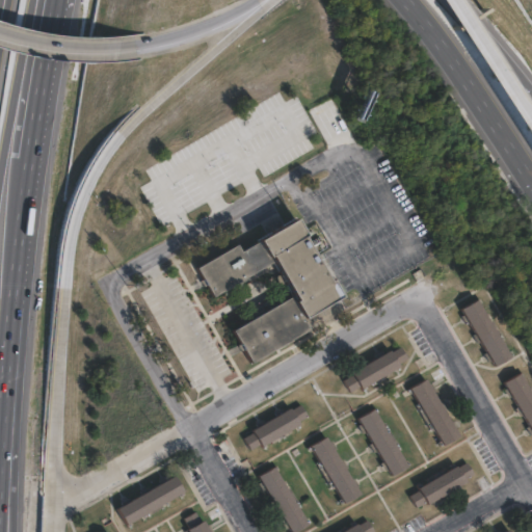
[(303,237),(328,282),(330,281),(341,297),(302,319),(309,330),(251,364),(233,331),(293,296),(273,262),(213,297),(196,269),(237,245),(241,253),(259,242),(259,241),(296,219),(306,236),(303,237)]
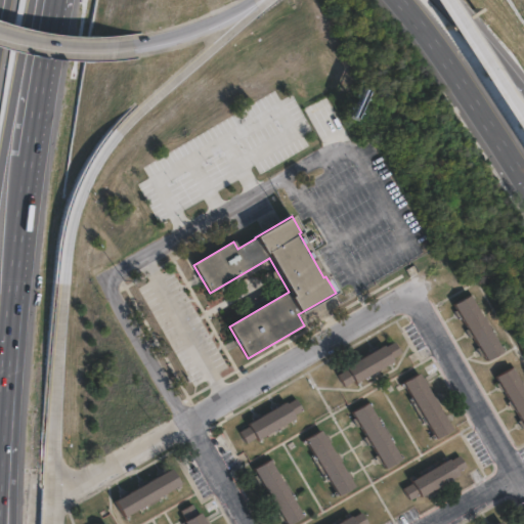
[(503,352),(487,361),(454,305),(471,296),(503,352)]
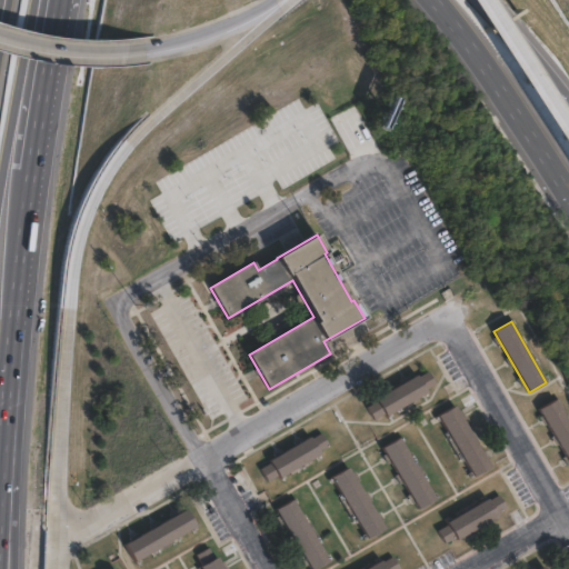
[(428,372),(436,385),(426,390),(427,393),(386,417),(385,415),(373,420),(367,408),(377,402),(376,399),(417,376),(418,378),(428,372)]
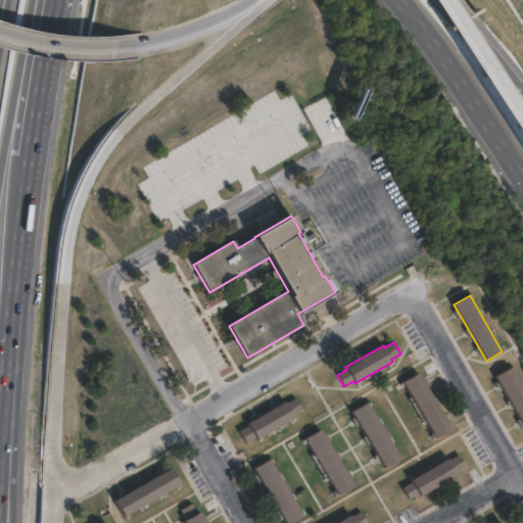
[(522,387),(522,424),(495,377),(512,368),(522,387)]
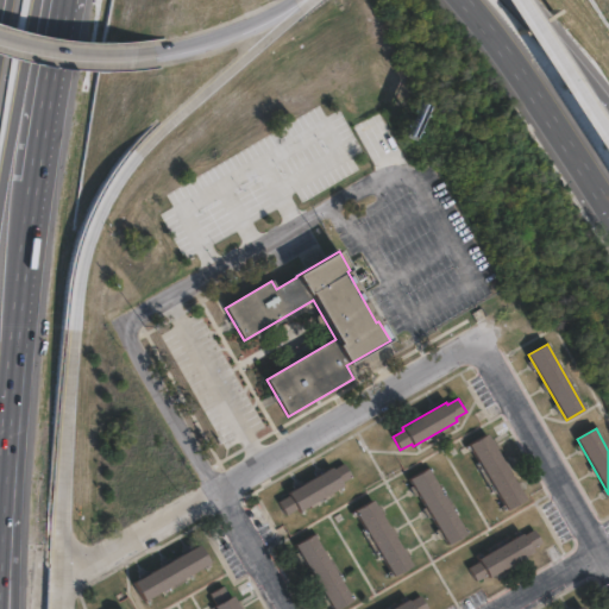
[(525,501),(507,512),(469,445),(488,434),(525,501)]
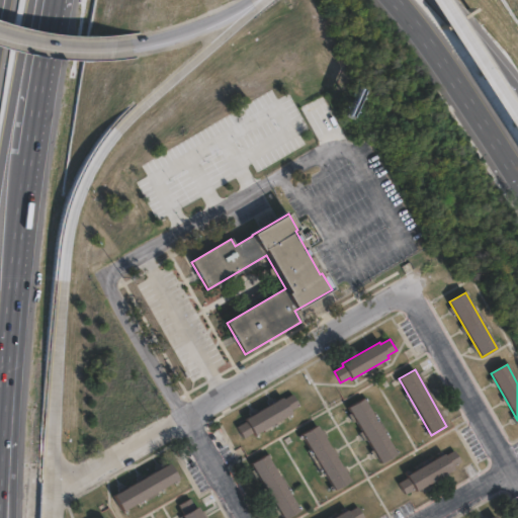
[(292,396),(299,407),(290,412),(291,414),(254,435),(253,433),(244,439),(238,427),(247,422),(245,420),(282,398),(284,401),(292,396)]
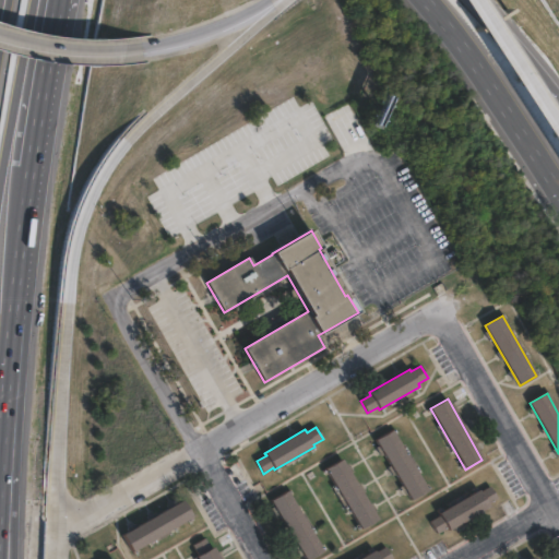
[(428,491),(411,501),(376,440),(393,431),(428,491)]
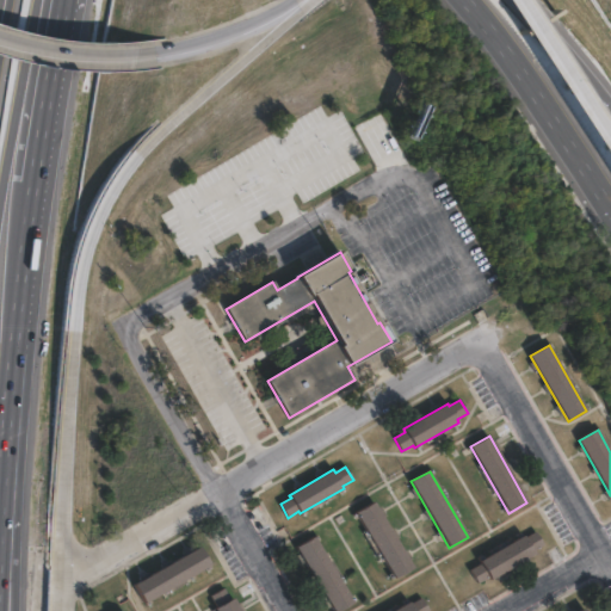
[(413,569),(394,580),(357,513),(375,503),(413,569)]
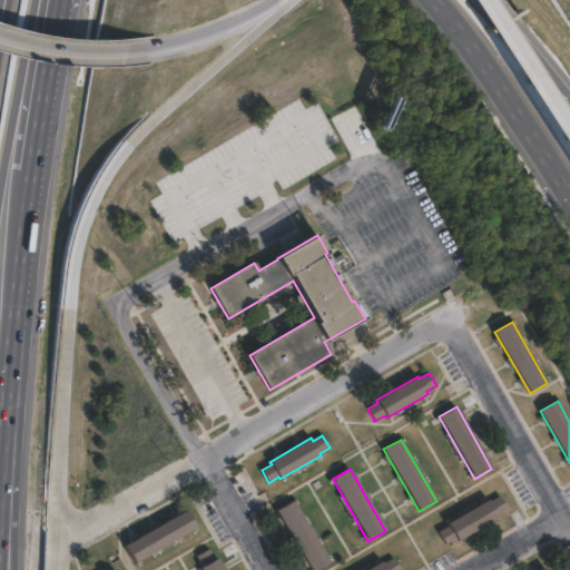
[(500,497),(508,509),(498,516),(499,518),(458,541),(457,539),(445,546),(439,532),(449,527),(448,524),(490,500),(491,502),(500,497)]
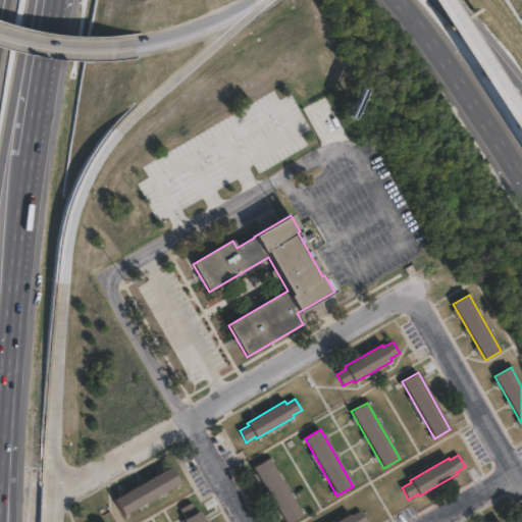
[(302,515),(290,521),(284,521),(254,468),(269,459),(302,515)]
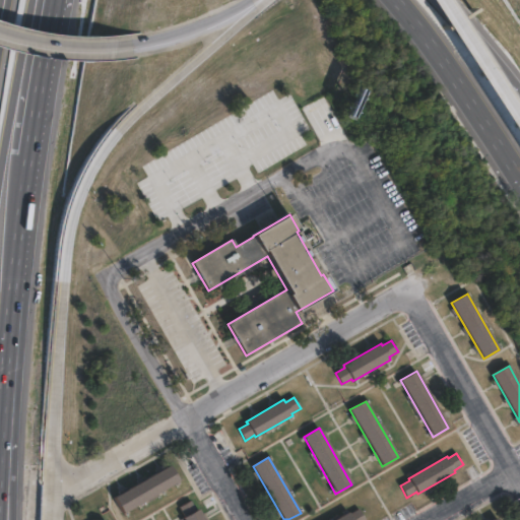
[(180,481),(124,513),(115,498),(171,465),(180,481)]
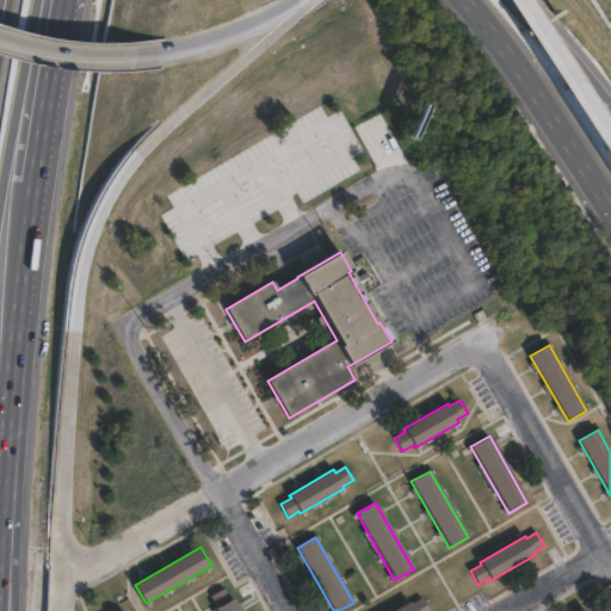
[(226,588),(232,600),(235,598),(242,610),(217,610),(216,609),(218,608),(213,597),(226,588)]
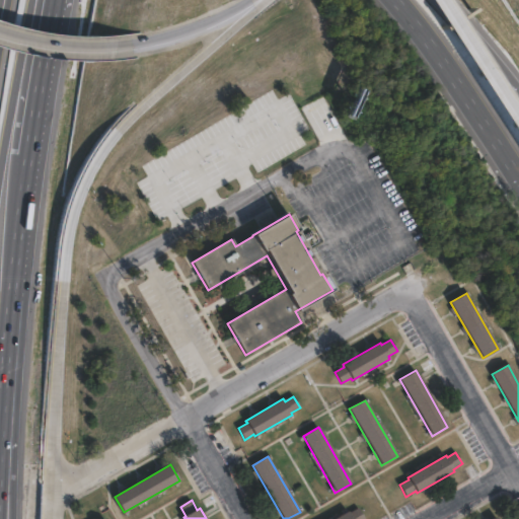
[(358,509),(364,518),(335,518),(349,511),(350,514),(358,509)]
